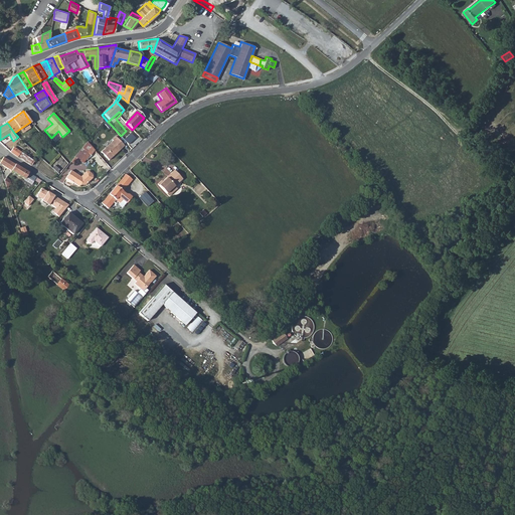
[(122,138),(125,141),(131,136),(126,131),(121,136),(122,138)]
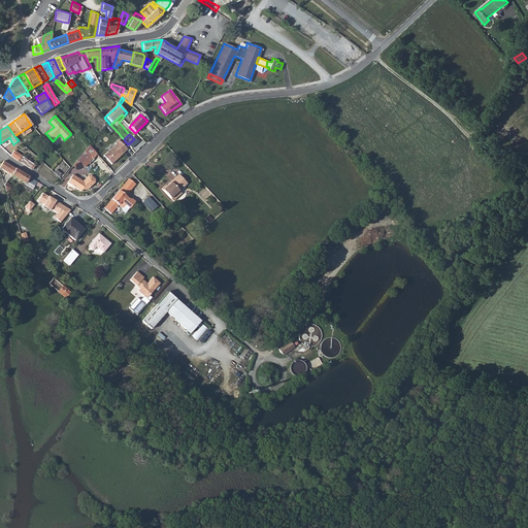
[(116,144),(103,156),(111,164),(127,150),(126,147),(122,143),(119,140),(114,143),(116,144)]
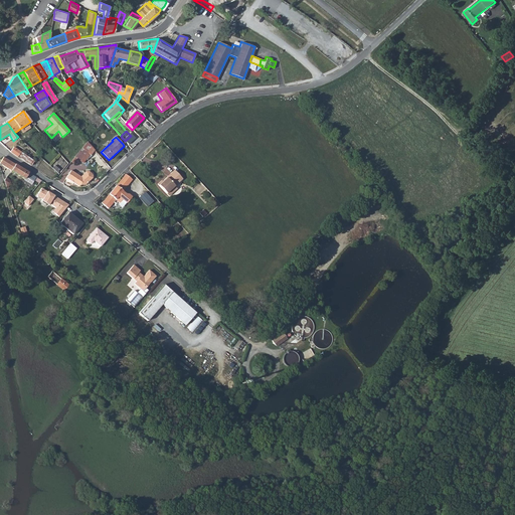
[(75,160),(81,165),(95,151),(88,143),(73,158),(75,160)]
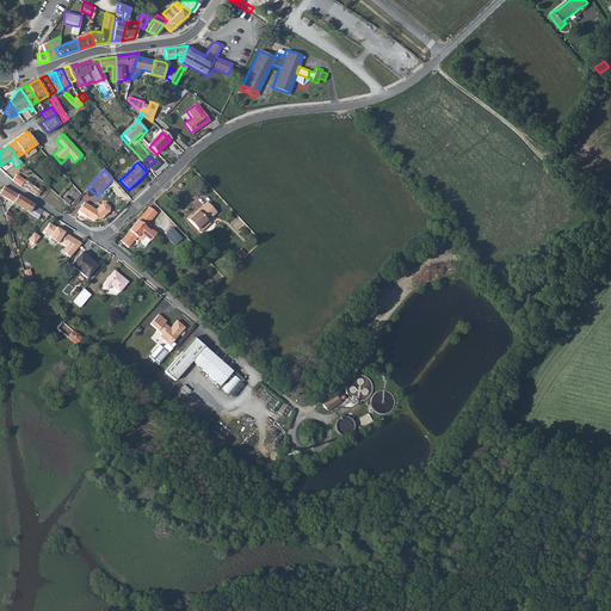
[(11,179),(25,190),(36,196),(38,192),(24,179),(16,174),(11,179)]
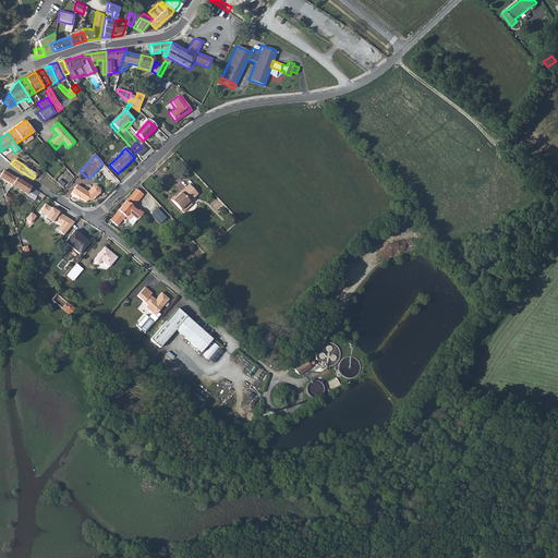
[(0,176),(0,177),(26,194),(28,191),(36,196),(39,192),(3,170),(0,176)]
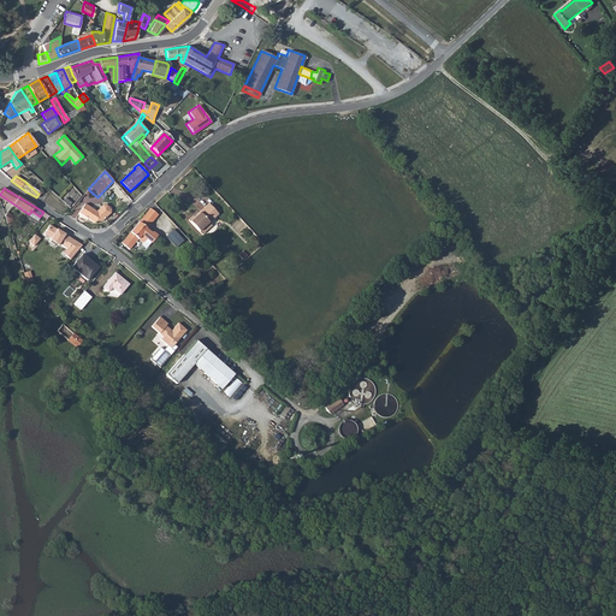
[(199,231),(208,223),(215,217),(211,212),(213,209),(208,203),(194,217),(194,218),(189,221),(199,231)]
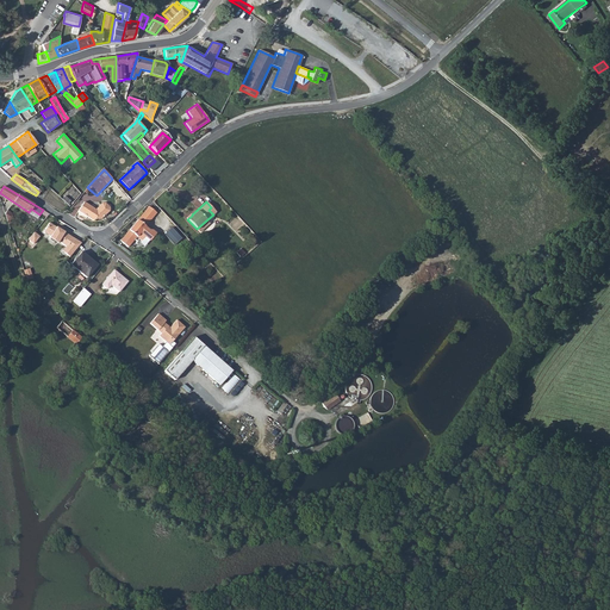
[(76,211),(92,221),(93,219),(99,219),(107,211),(104,206),(105,205),(104,204),(100,204),(94,210),(81,203),(76,211)]
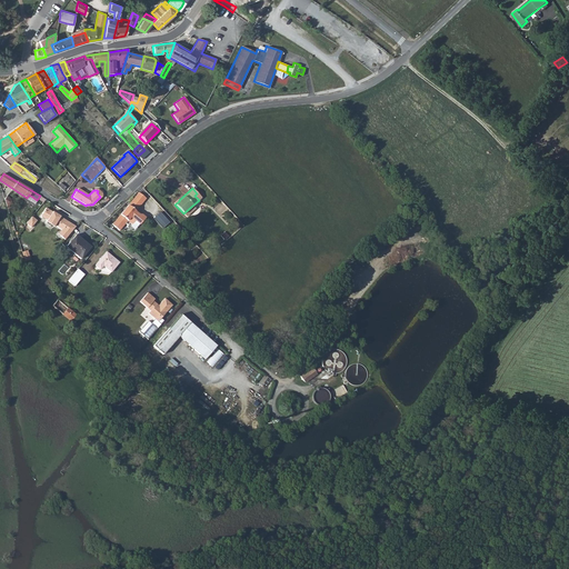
[(133,199),(112,225),(119,230),(127,221),(129,223),(131,222),(135,221),(139,225),(145,218),(141,216),(138,216),(135,212),(136,211),(141,205),(146,199),(139,193),(133,199)]
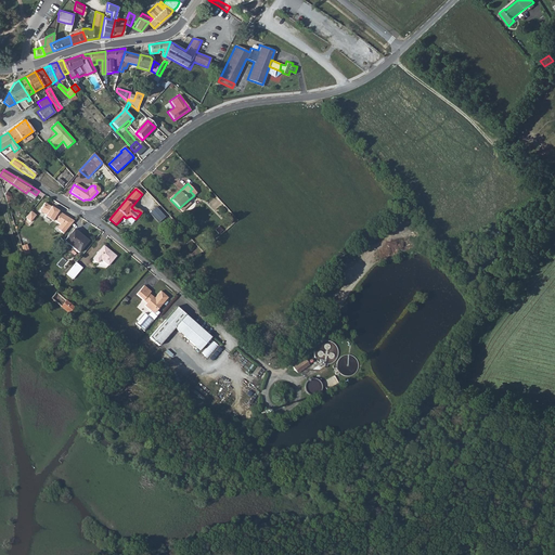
[(28,190),(26,193),(34,198),(36,195),(28,190)]
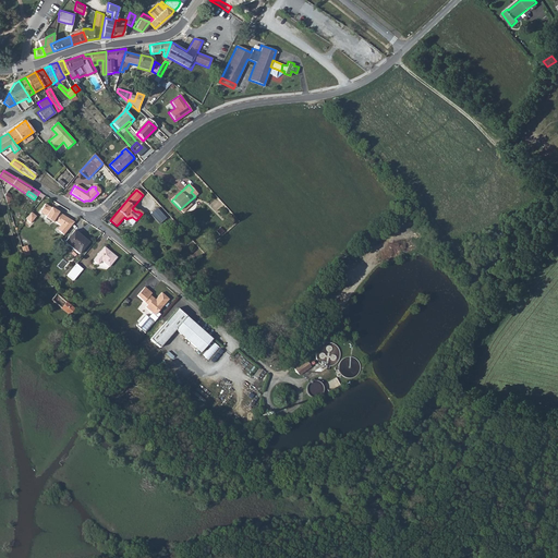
[(532,213),(540,223),(556,211),(548,201),(532,213)]
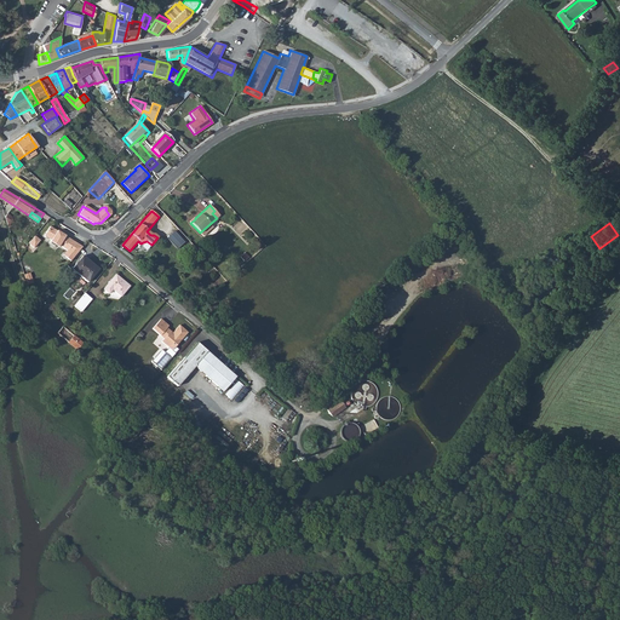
[(200,233),(204,236),(213,228),(210,224),(200,233)]
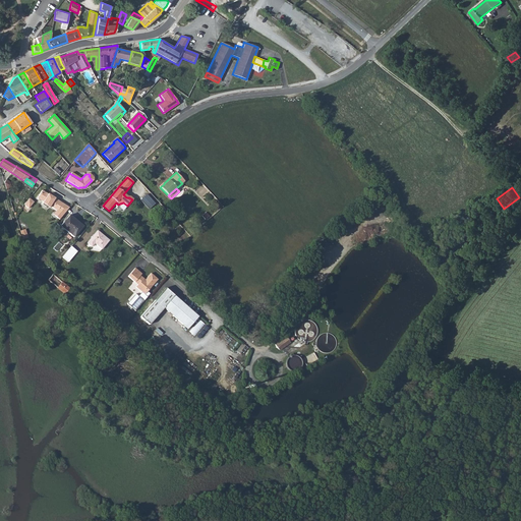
[(62,203),(42,190),(37,198),(56,211),(58,213),(55,217),(59,220),(67,210),(60,205),(62,203)]
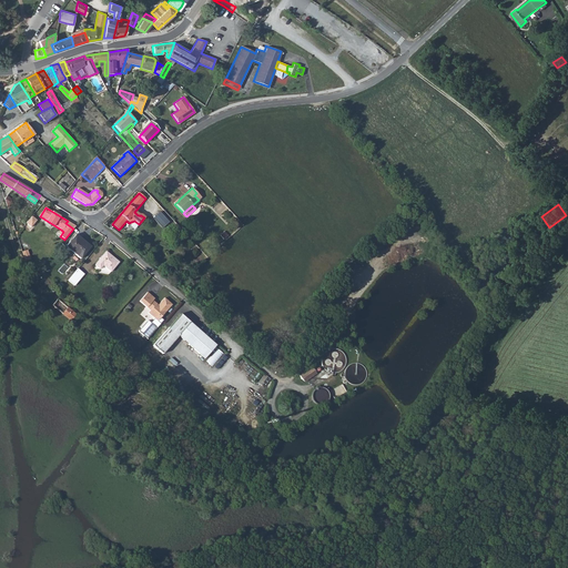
[(151,219),(160,229),(168,223),(159,212),(151,219)]
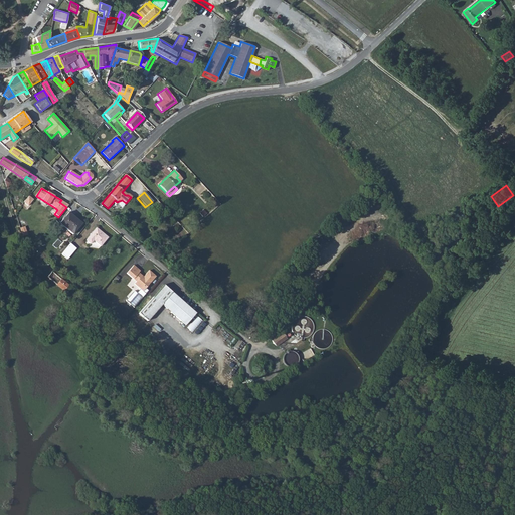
[(27,197),(22,203),(27,207),(32,200),(27,197)]
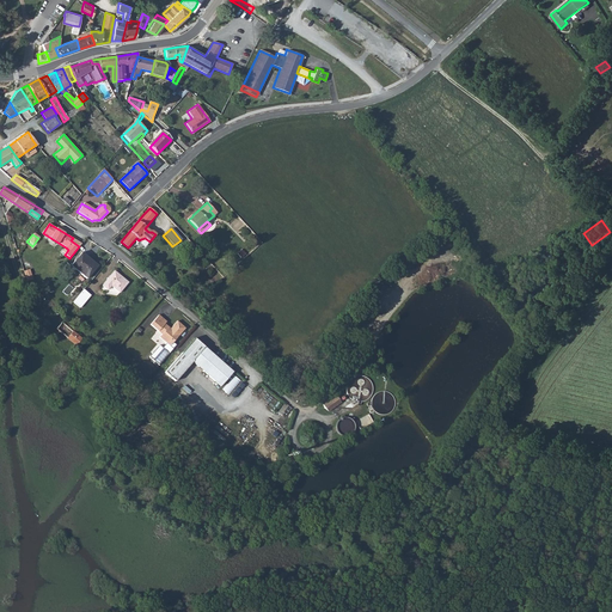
[(71,265),(86,279),(97,265),(81,254),(71,265)]
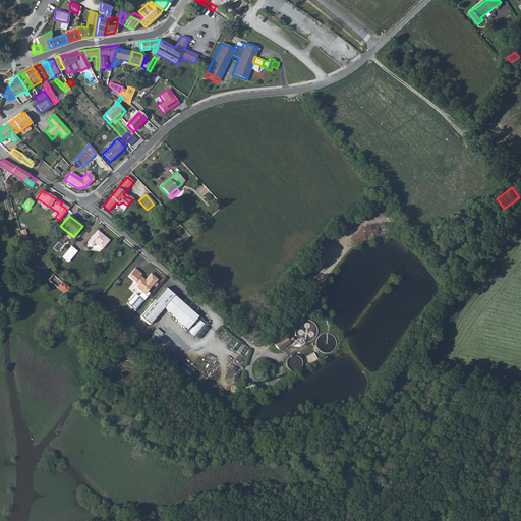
[(87,242),(91,246),(94,242),(101,248),(108,240),(97,230),(87,242)]
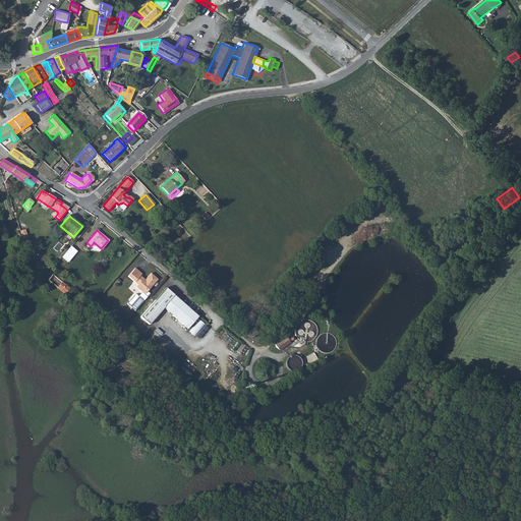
[(62,256),(68,262),(77,251),(71,246),(62,256)]
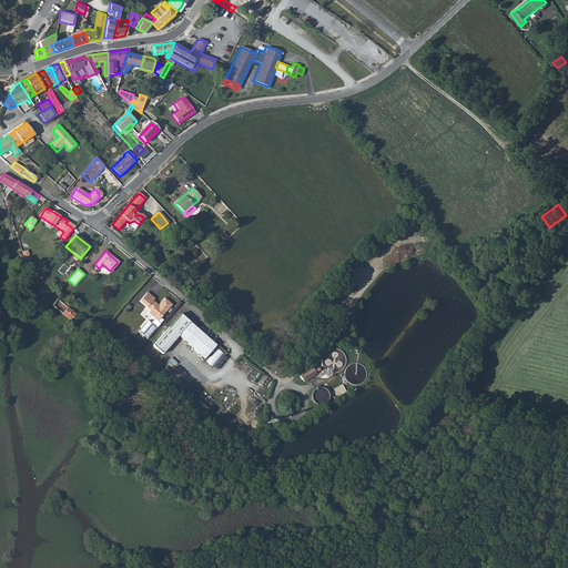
[(146,293),(139,302),(149,311),(148,314),(156,322),(171,305),(163,298),(158,306),(156,307),(154,305),(155,304),(152,302),(154,300),(146,293)]
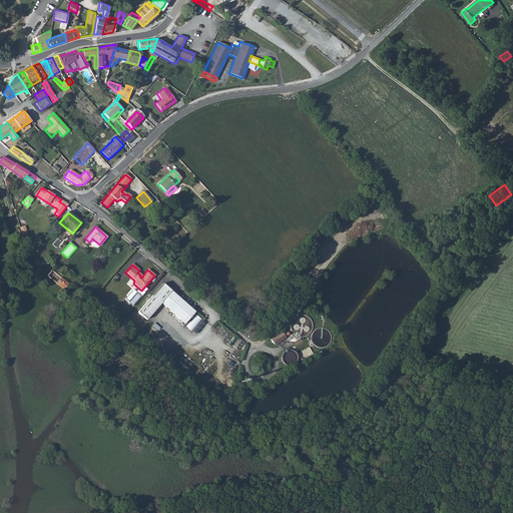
[(48,279),(56,286),(61,281),(53,274),(48,279)]
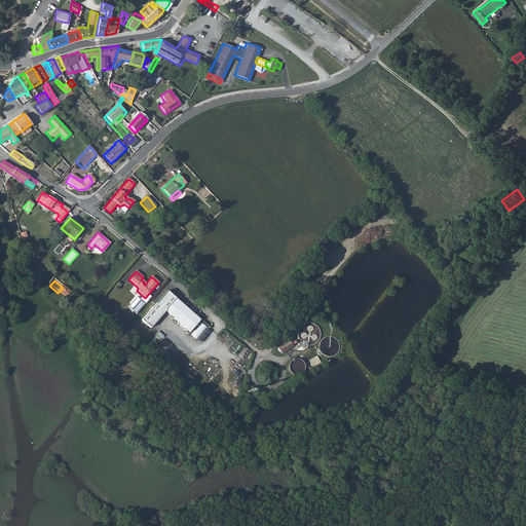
[(64,299),(70,294),(63,288),(58,293),(64,299)]
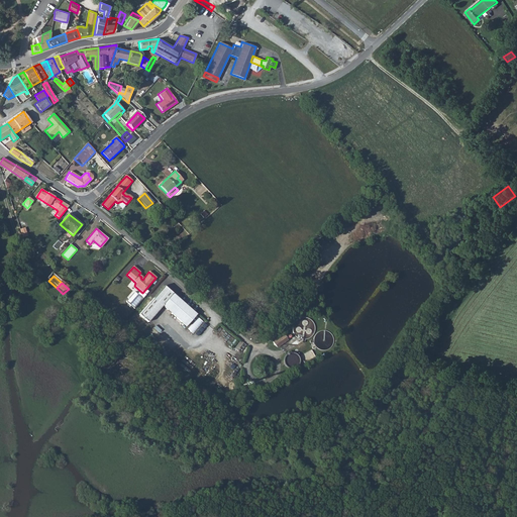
[(162,306),(186,326),(196,314),(172,293),(171,295),(169,292),(170,291),(164,286),(138,314),(146,322),(162,306)]
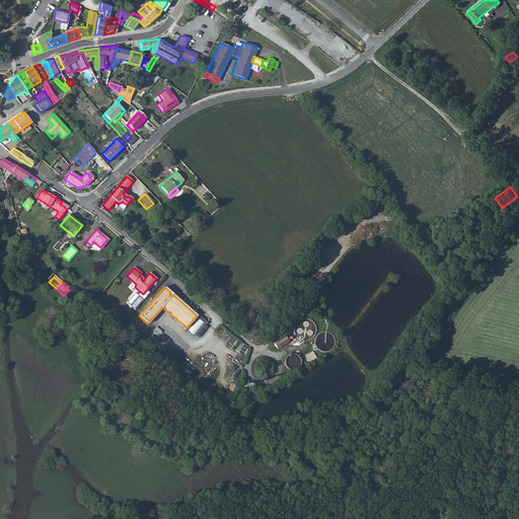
[(147,341),(151,344),(155,339),(151,335),(147,341)]
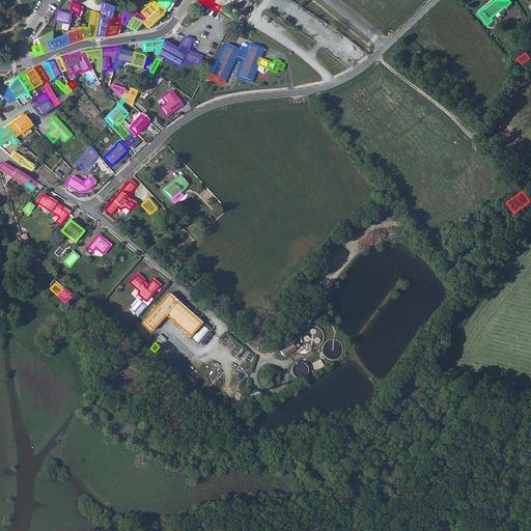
[(279,351),(283,356),(285,357),(296,350),(291,343),(279,351)]
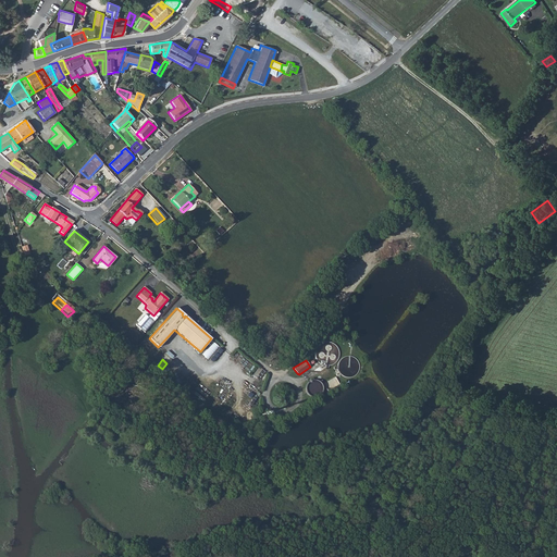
[(262,370),(259,367),(252,375),(256,378),(262,370)]
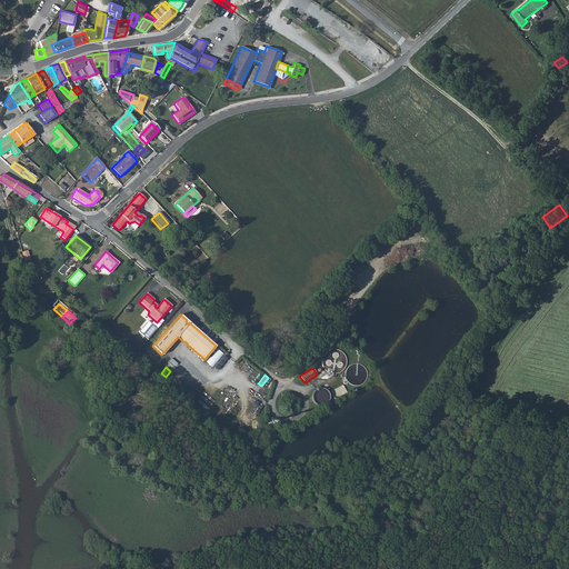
[(323,387),(310,392),(316,407),(329,401),(323,387)]
